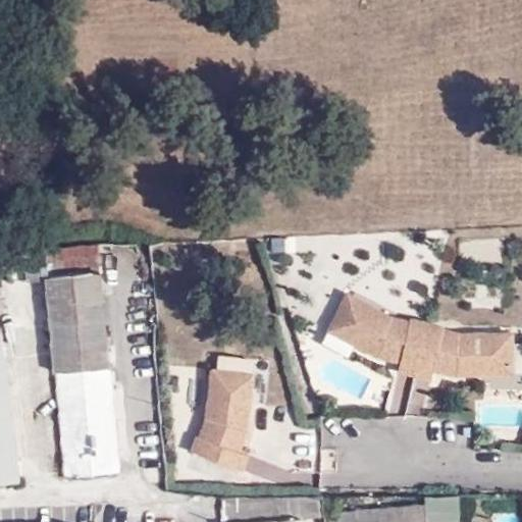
[(48,255),(49,260),(102,255),(102,250),(48,255)]
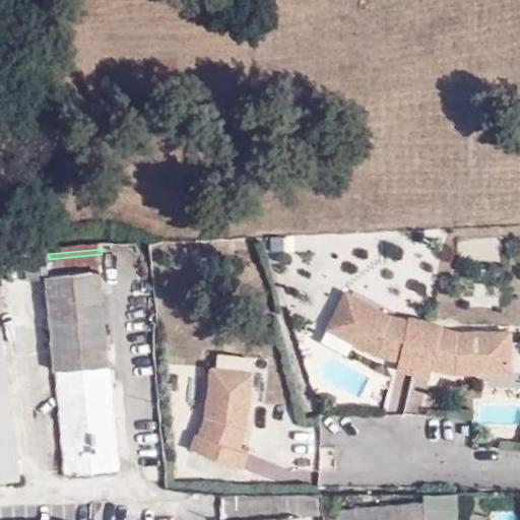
[(102,254),(49,259),(66,477),(118,475),(102,254)]
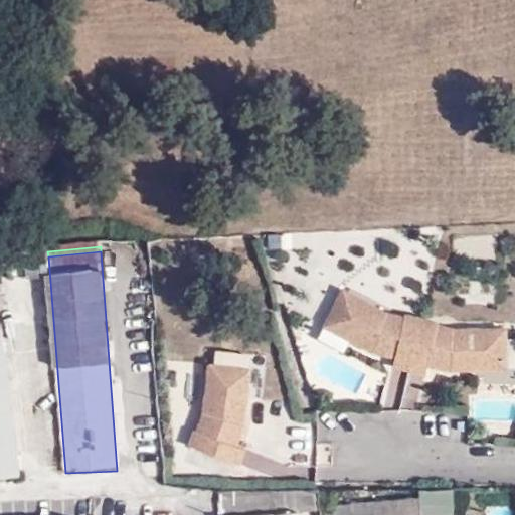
[(315,315),(326,321),(345,285),(334,279),(315,315)]
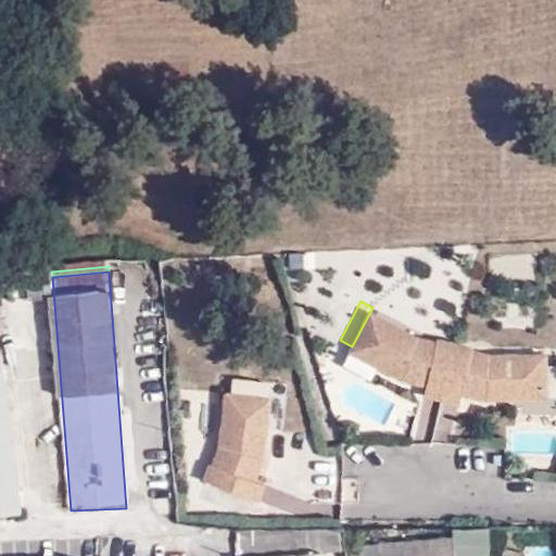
[(444,394),(457,337),(440,333),(439,338),(422,333),(373,307),(352,346),(405,374),(429,380),(427,390),(444,394)]
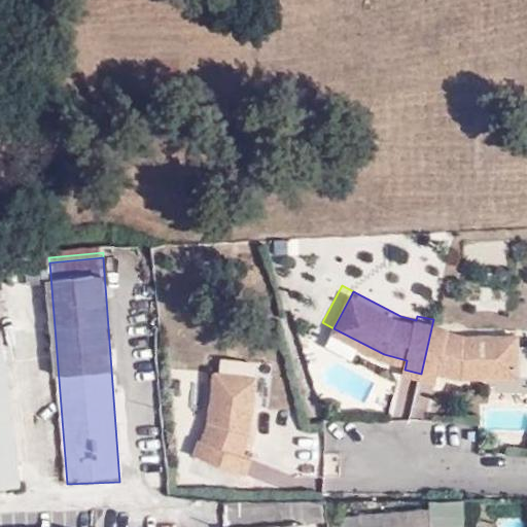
[(433,319),(421,374),(437,378),(440,369),(462,374),(505,373),(521,373),(520,340),(520,330),(467,330),(451,327),(451,324),(433,319)]
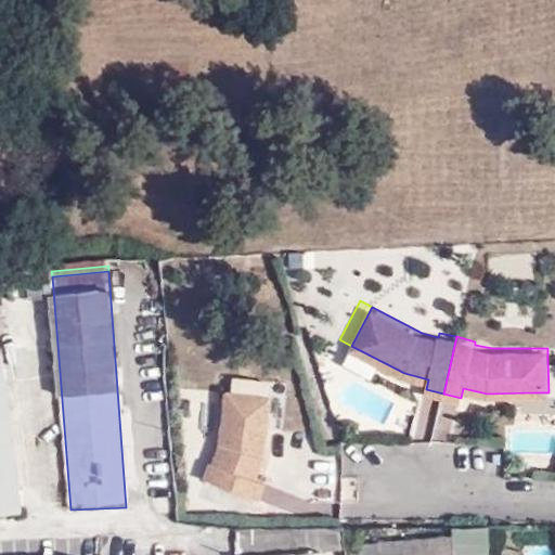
[(0,516),(17,515),(2,350),(0,349),(0,516)]
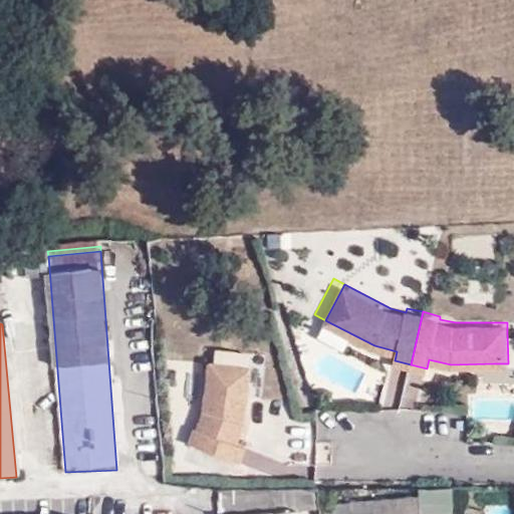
[(513,330),(507,331),(508,363),(493,363),(493,378),(513,378),(513,330)]
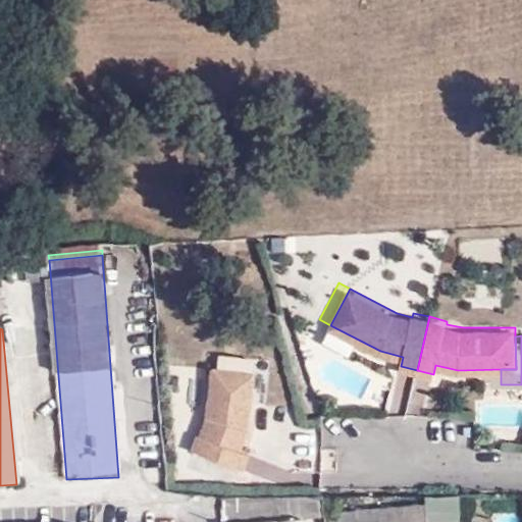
[(214,363),(255,369),(251,402),(266,403),(271,359),(215,351),(214,363)]
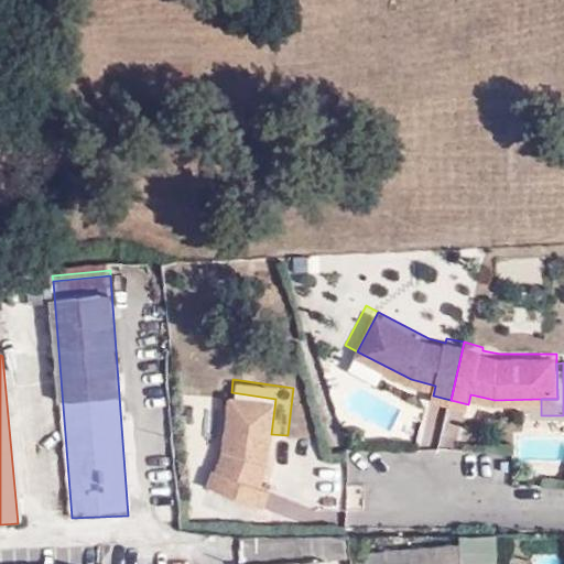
[(208,484),(263,506),(270,487),(261,484),(269,459),(271,434),(275,399),(231,392),(225,449),(218,467),(216,466),(208,484)]
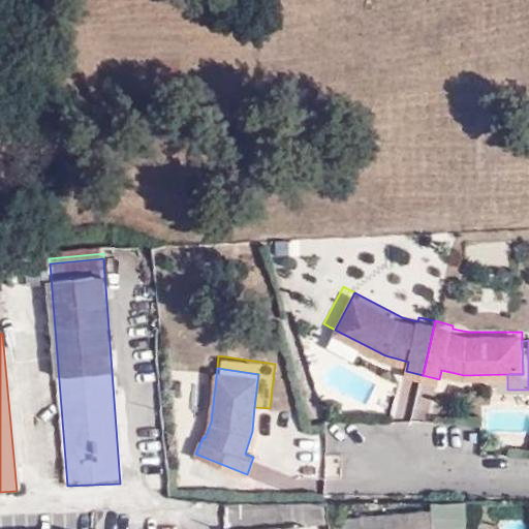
[(528,408),(494,402),(489,430),(528,436),(528,408)]
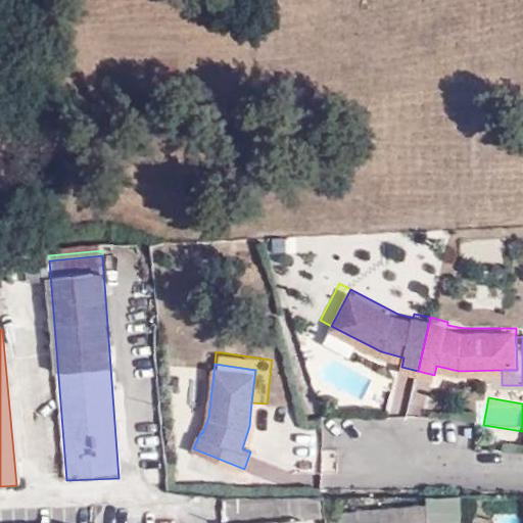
[(458,522),(458,500),(426,500),(427,504),(430,522),(458,522)]
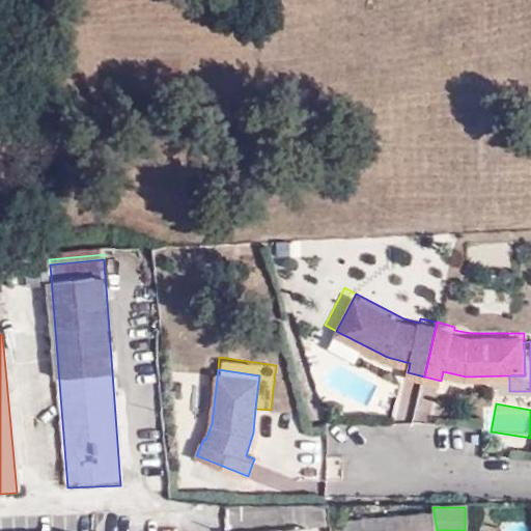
[(329,508),(309,508),(312,530),(331,530),(331,525),(329,508)]
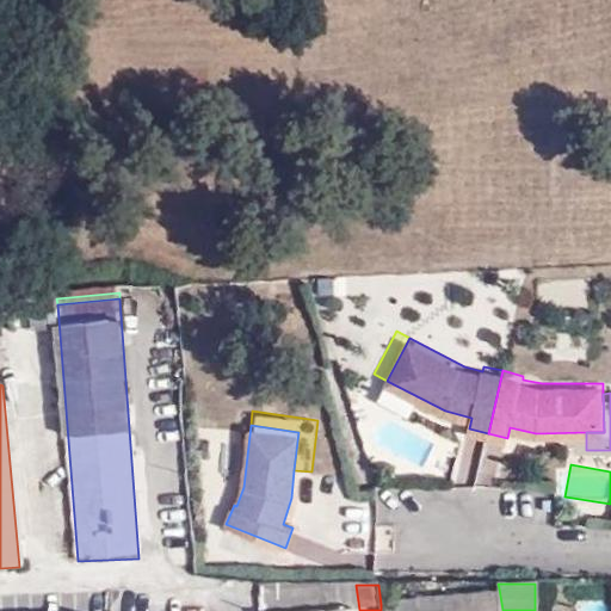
[(318,586),(259,586),(260,610),(352,610),(352,609),(320,610),(318,586)]
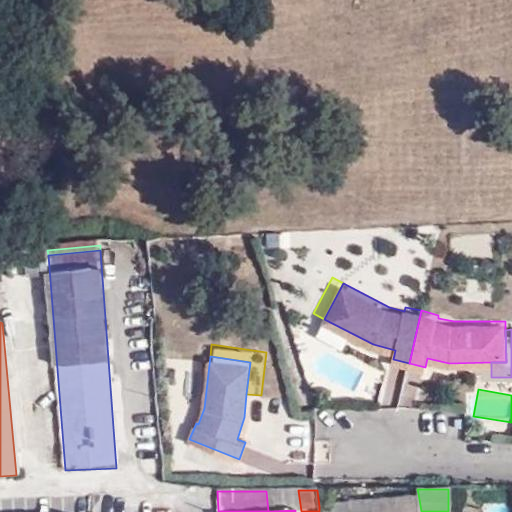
[(421,511),(418,493),(319,506),(319,511),(421,511)]
